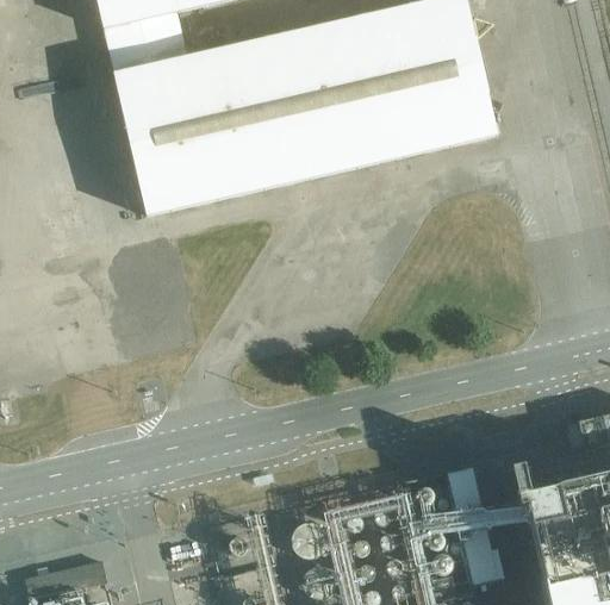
[(94,0),(101,29),(104,27),(113,70),(112,70),(147,216),(500,131),(468,0),(424,0),(187,55),(178,12),(228,0),(94,0)]
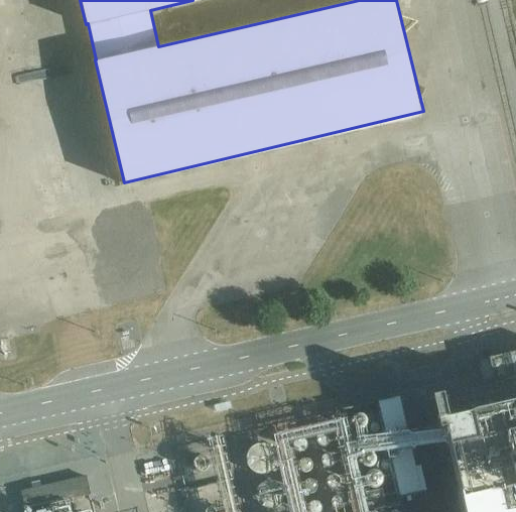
[(515,511),(515,349),(491,355),(496,380),(435,393),(442,427),(413,432),(408,428),(400,394),(378,398),(379,401),(345,408),(347,416),(274,433),(291,511),(241,511),(226,451),(224,451),(220,434),(209,436),(225,511),(93,511),(93,509),(92,507),(90,506),(89,507),(71,510),(70,503),(68,503),(66,496),(91,491),(86,473),(21,487),(25,505),(28,505),(29,511),(515,511)]
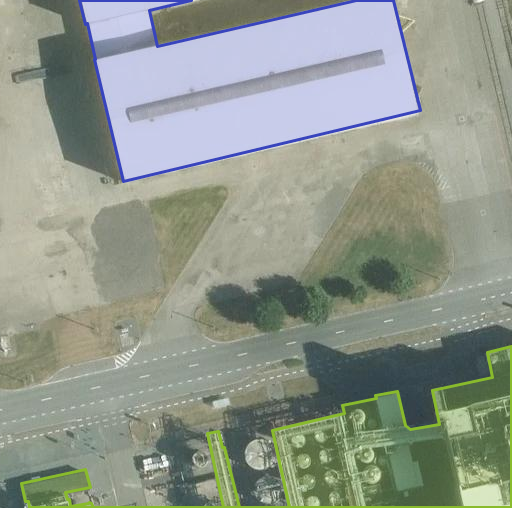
[(272,461),(274,456),(275,452),(274,447),(271,443),(268,440),(263,438),(259,438),(254,439),(250,442),(247,446),(245,451),(245,456),(247,460),(251,464),(255,466),(260,467),(265,466),(269,464),(272,461)]
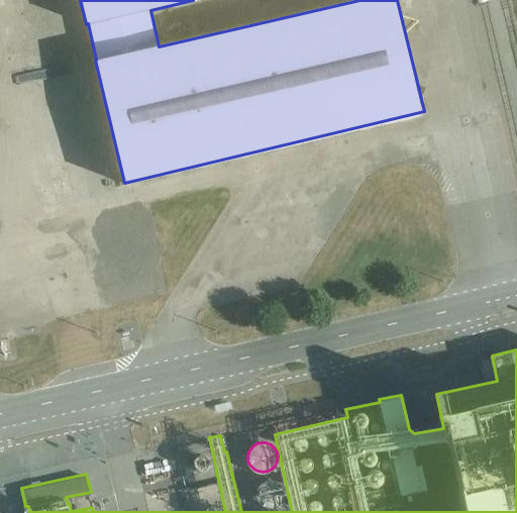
[(206,468),(207,466),(208,464),(209,462),(208,459),(207,457),(206,455),(204,454),(201,454),(199,455),(197,456),(195,458),(195,460),(195,463),(195,466),(197,468),(199,469),(201,469),(204,469),(206,468)]
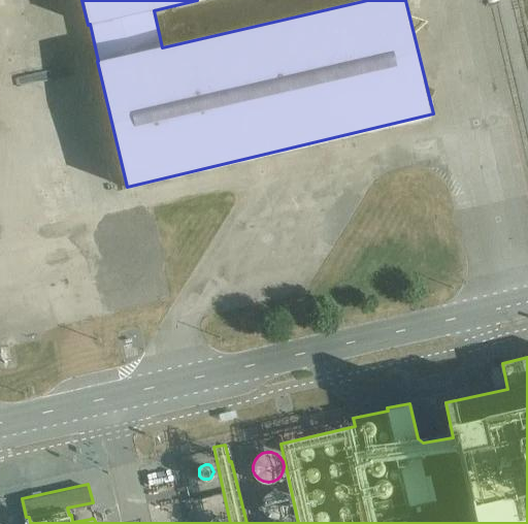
[(279,517),(284,515),(287,512),(289,508),(290,503),(290,499),(288,495),(284,491),(279,489),(275,489),(270,490),(266,493),(263,496),(262,501),(262,505),(264,510),(267,514),(270,516),(275,517),(279,517)]
